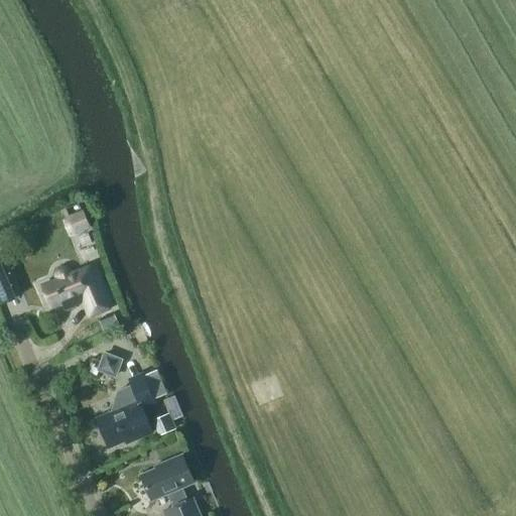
[(70,234),(74,236),(87,231),(80,214),(67,219),(65,225),(66,230),(70,234)]
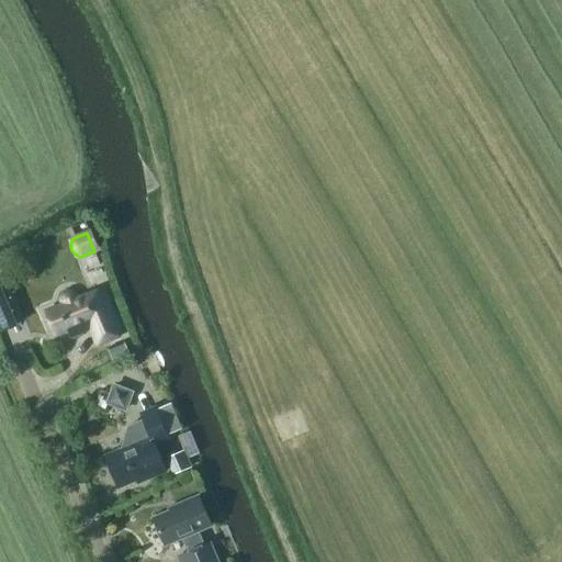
[(0,330),(17,324),(0,283),(0,330)]
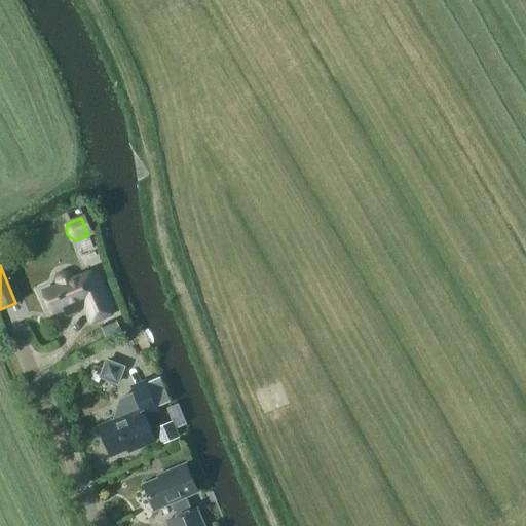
[(74,275),(72,272),(71,271),(68,270),(66,270),(63,271),(60,272),(59,274),(58,277),(57,283),(59,285),(44,291),(53,313),(65,309),(68,315),(86,307),(91,322),(113,312),(96,270),(75,278),(74,275)]
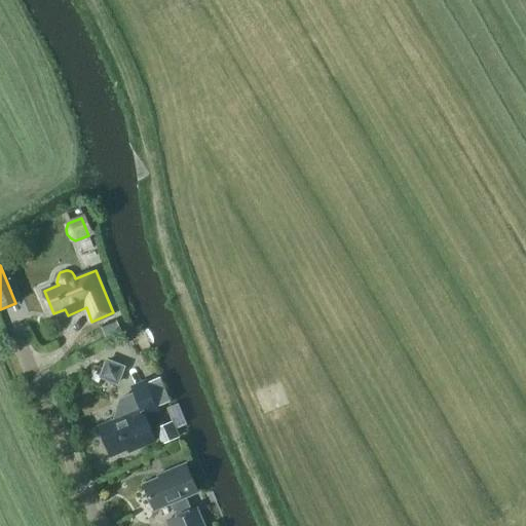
[(118,385),(126,366),(107,358),(99,377),(118,385)]
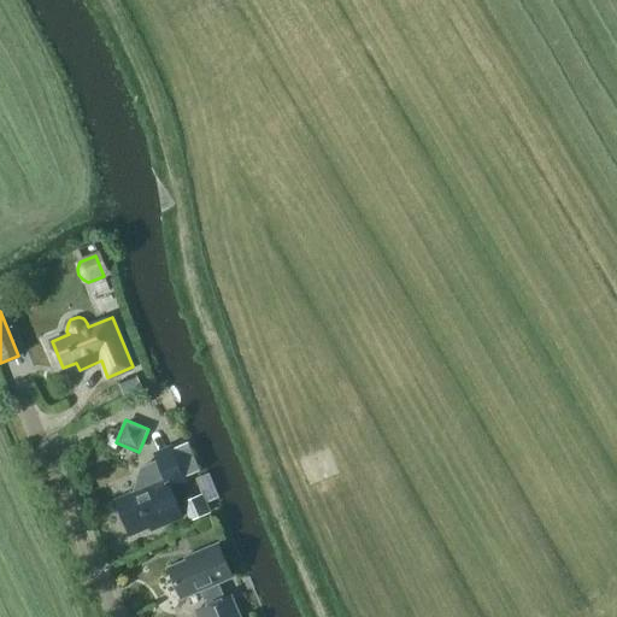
[(156,476),(140,472),(135,491),(117,499),(131,532),(150,524),(152,529),(183,515),(172,489),(188,482),(175,453),(157,462),(160,468),(157,469),(156,476)]
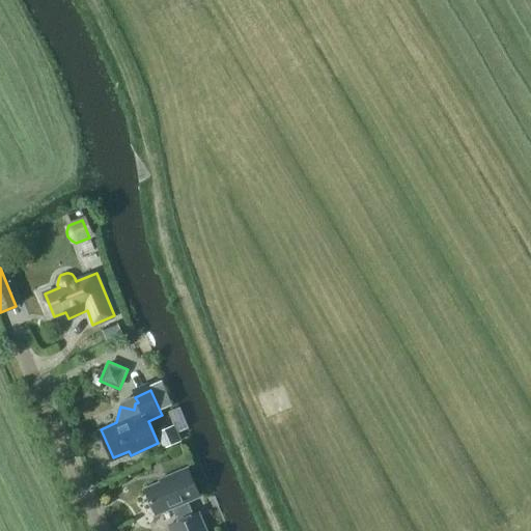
[(174,424),(157,432),(164,448),(182,441),(174,424)]
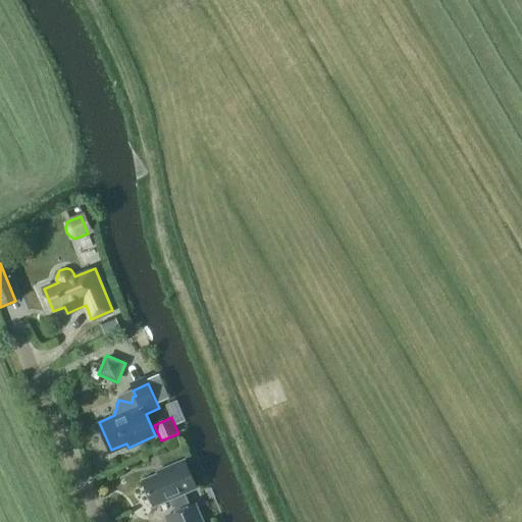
[(155,506),(169,499),(175,512),(168,515),(171,521),(203,521),(195,503),(190,505),(184,491),(195,486),(184,462),(144,480),(155,506)]
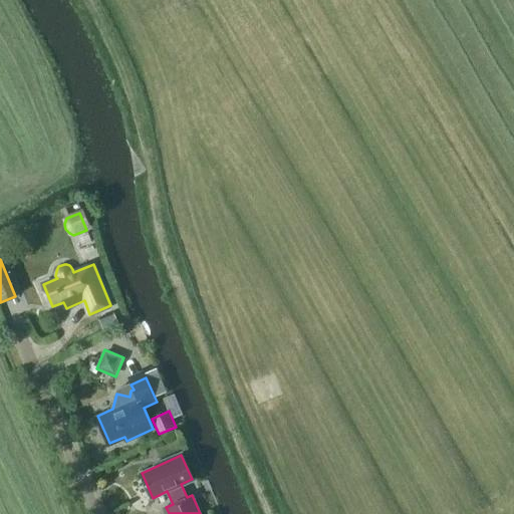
All buildings are outlined.
